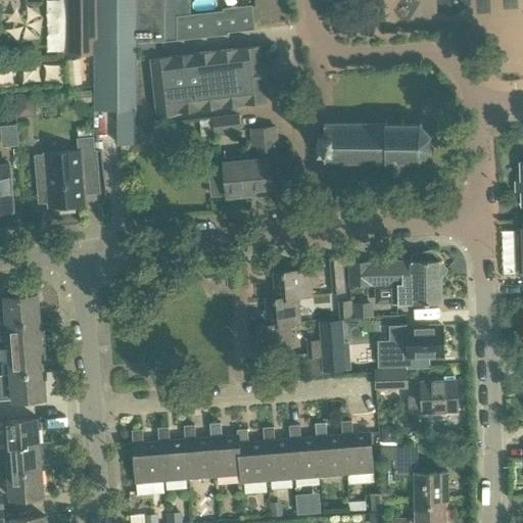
[(67,0),(67,21),(67,52),(94,52),(94,38),(95,38),(95,0),(67,0)]
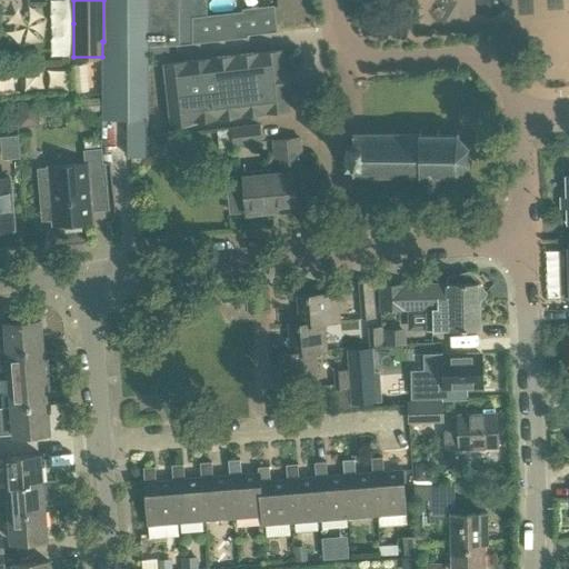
[(180,46),(178,0),(109,0),(109,45),(103,45),(102,118),(126,118),(130,156),(155,153),(153,135),(151,135),(151,130),(148,130),(147,118),(148,46),(180,46)]
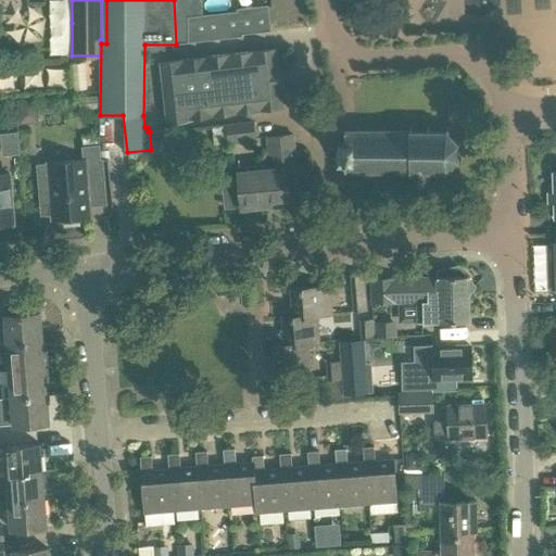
[(201,0),(174,0),(176,45),(188,42),(188,17),(202,15),(201,0)]
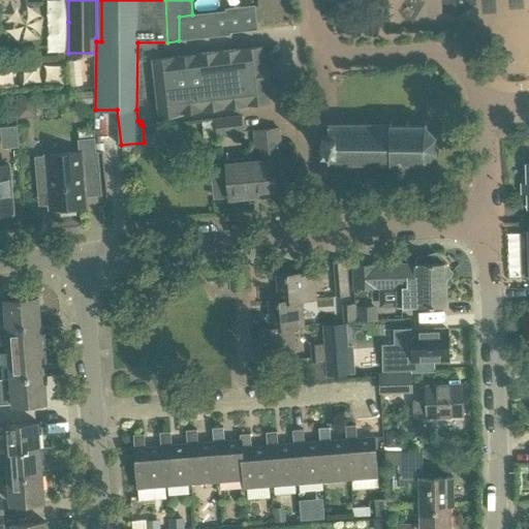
[(222,0),(205,0),(206,11),(223,10),(222,0)]
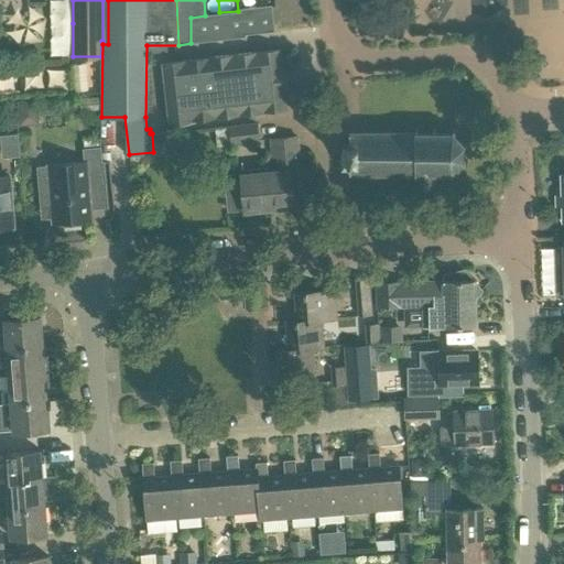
[(272,6),(256,7),(259,33),(274,31),(272,6)]
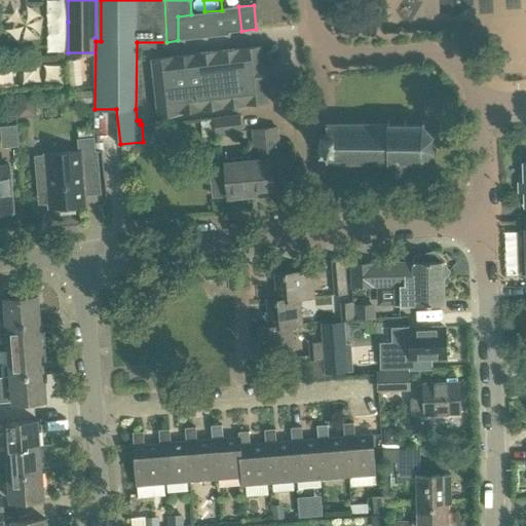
[(191,14),(178,16),(178,40),(229,34),(228,32),(227,32),(225,10),(224,10),(191,14)]
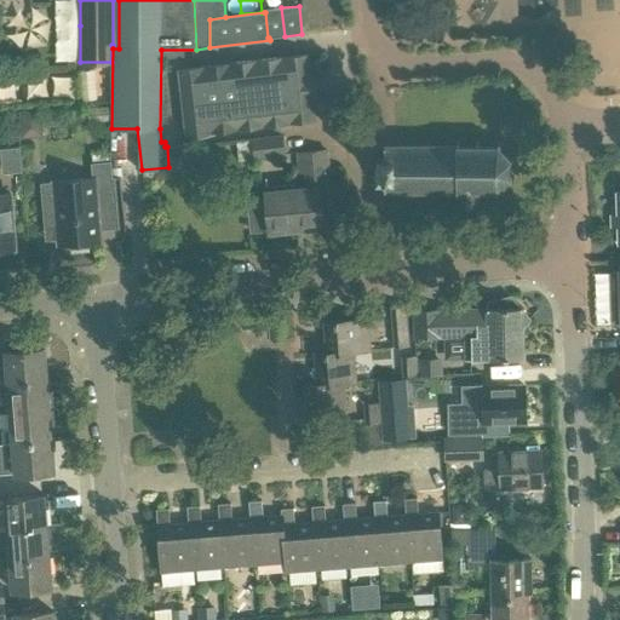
[(306,53),(177,68),(185,135),(195,133),(196,138),(213,137),(213,130),(274,124),(275,128),(287,127),(286,121),(314,119),(311,96),(315,96),(313,76),(309,76),(306,53)]
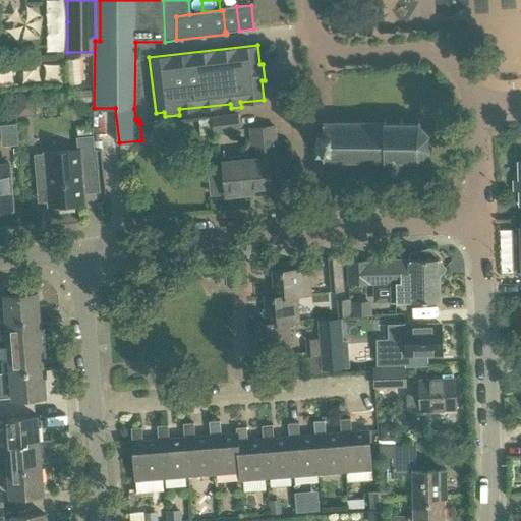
[(236,114),(212,116),(214,132),(238,129),(236,114)]
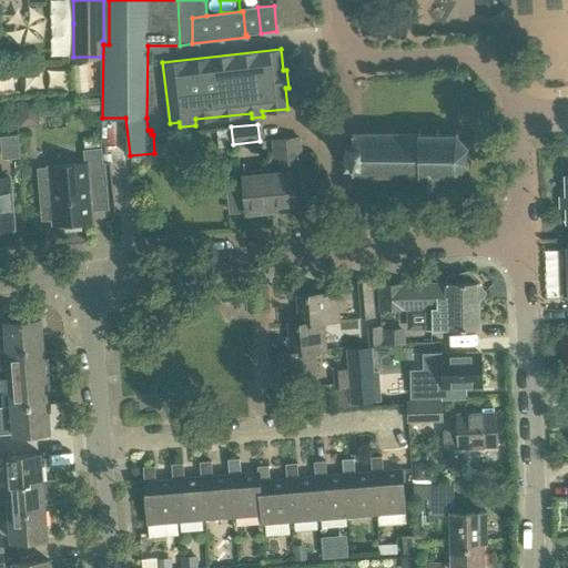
[(345,145),(345,161),(351,160),(351,173),(418,173),(418,178),(419,178),(418,190),(416,193),(417,194),(419,192),(435,192),(438,195),(439,193),(436,191),(436,178),(437,178),(437,172),(454,172),(455,176),(457,176),(456,171),(464,163),(468,164),(469,162),(465,160),(466,148),(470,146),(469,144),(465,145),(456,137),(458,132),(455,131),(453,135),(437,135),(437,130),(435,130),(435,135),(419,135),(419,130),(417,130),(417,134),(351,134),(351,145),(345,145)]
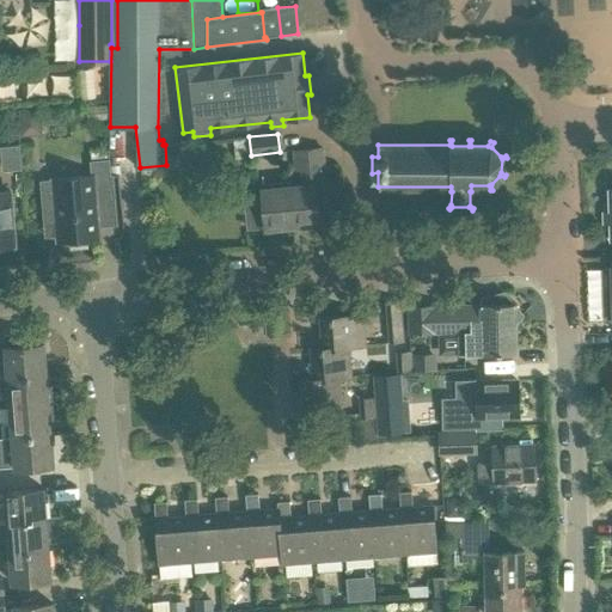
[(262,202),(245,204),(246,228),(264,226),(264,228),(317,224),(313,190),(320,189),(319,167),(324,167),(322,148),(293,151),(294,170),(300,169),(301,185),(287,187),(287,182),(262,184),(262,189),(261,189),(262,202)]
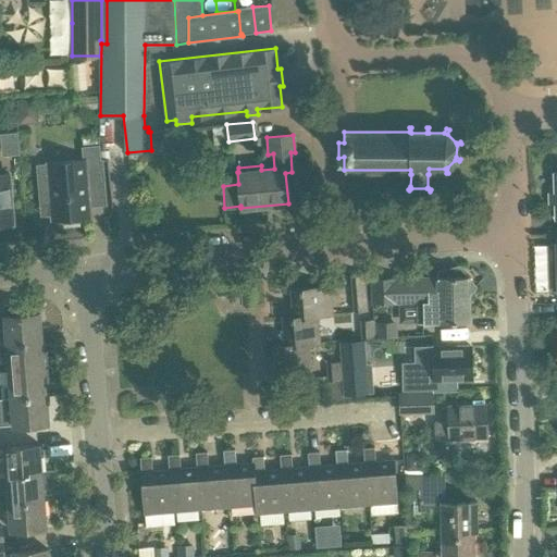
[(248,141),(227,144),(229,155),(249,152),(248,141)]
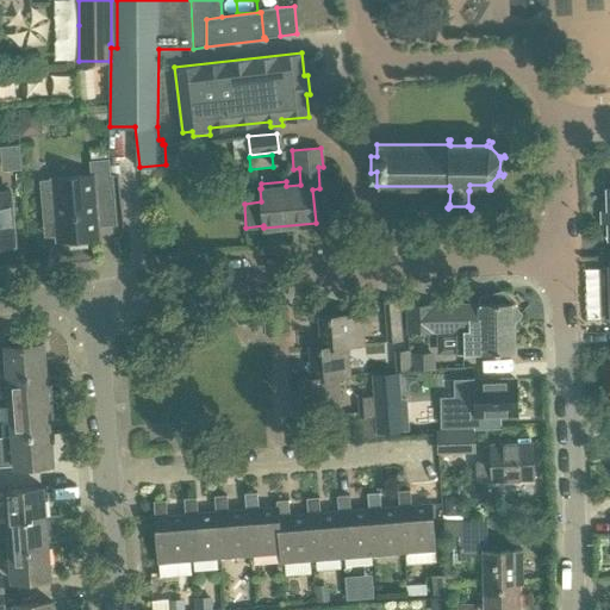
[(48,179),(38,180),(43,236),(53,235),(54,242),(66,241),(66,244),(67,244),(67,251),(86,249),(86,243),(87,243),(87,238),(99,237),(98,226),(116,224),(111,174),(109,174),(107,159),(87,160),(88,173),(48,176),(48,179)]
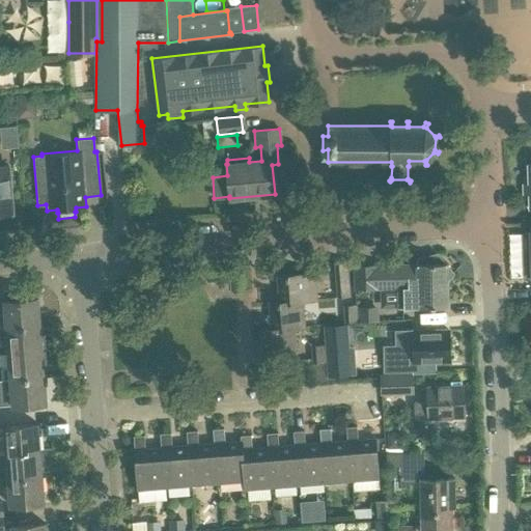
[(5,163),(0,163),(0,211),(10,211),(5,163)]
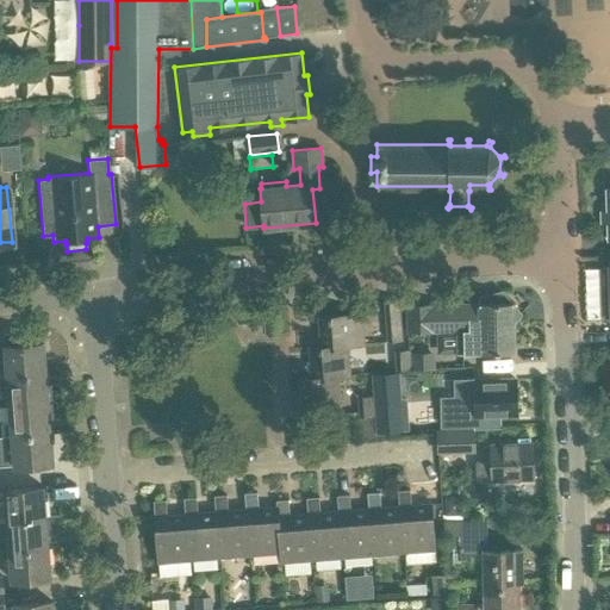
[(576,286),(574,303),(592,303),(592,286),(576,286)]
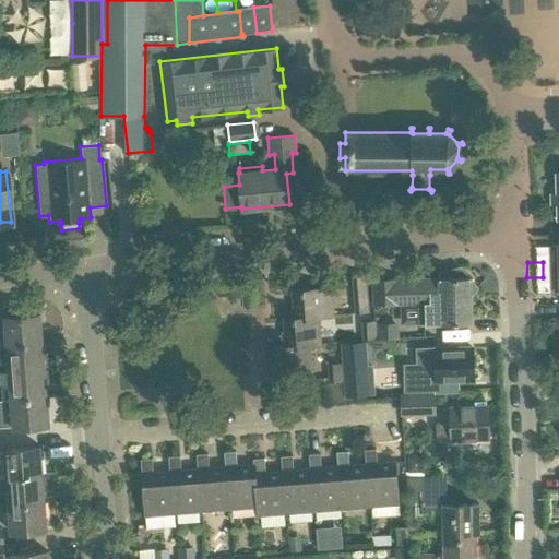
[(439,276),(371,280),(372,305),(426,302),(429,302),(429,297),(470,296),(476,288),(470,281),(470,277),(466,277),(463,273),(459,273),(456,269),(439,273),(439,276)]
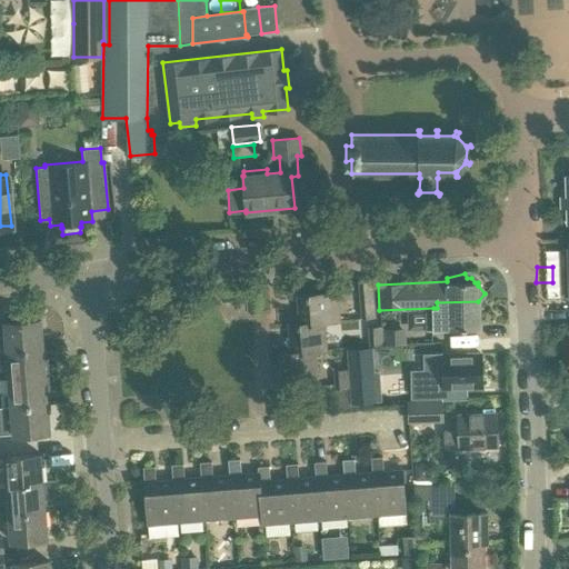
[(297,296),(299,323),(299,325),(323,322),(335,322),(332,292),(297,296)]
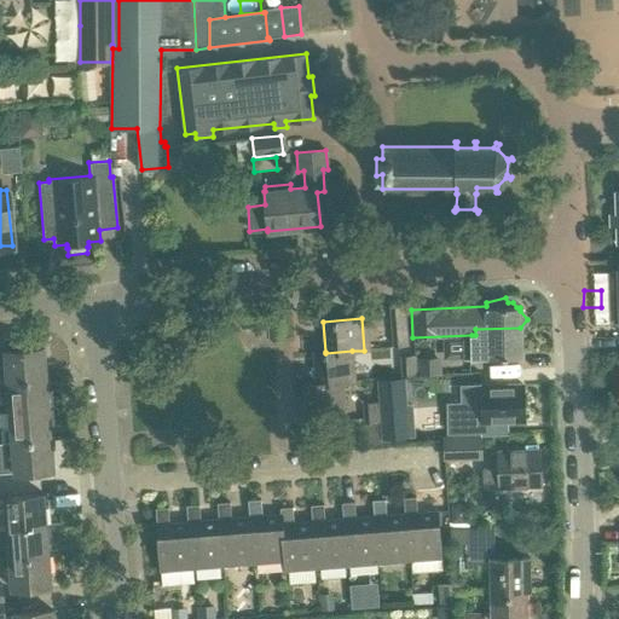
[(406,324),(392,325),(392,329),(394,346),(408,345),(406,328),(406,324)]
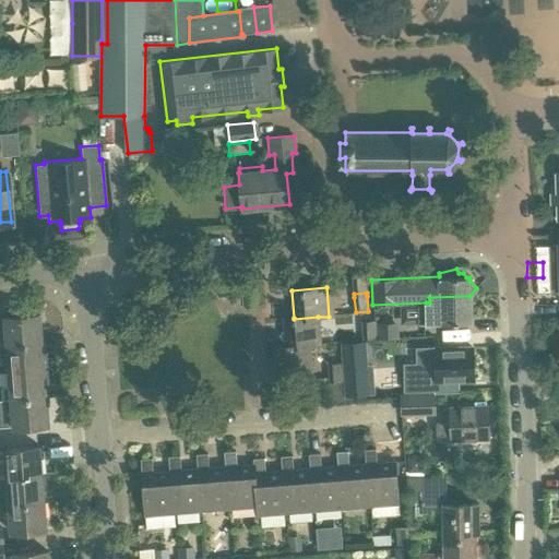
[(429,302),(426,302),(426,324),(471,322),(470,296),(429,297),(429,302)]
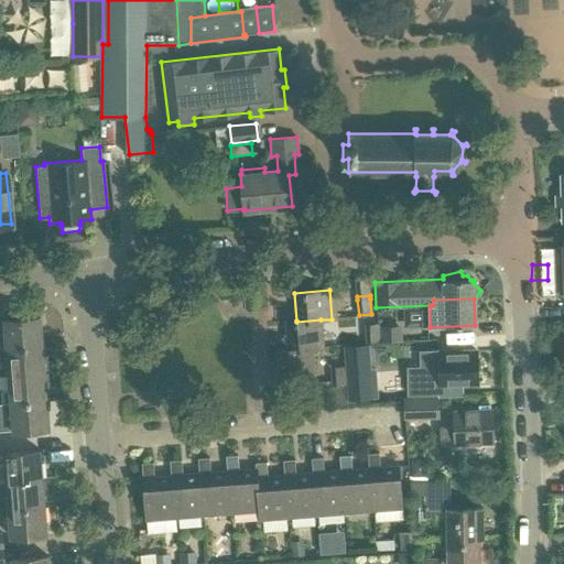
[(0,348),(41,345),(39,317),(20,318),(19,304),(2,306),(4,333),(0,333),(0,348)]
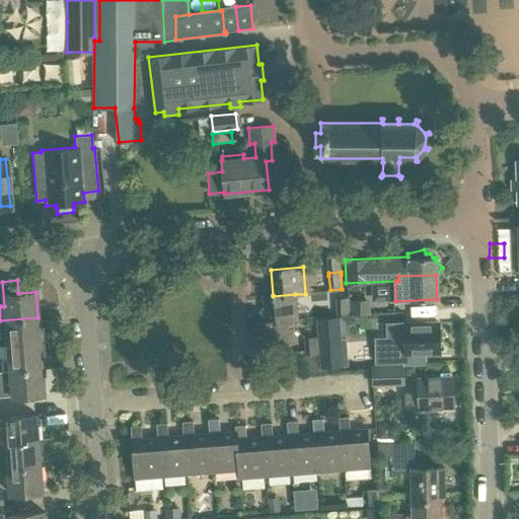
[(273,295),(263,296),(265,321),(287,319),(287,320),(297,319),(295,294),(273,296),(273,295)]
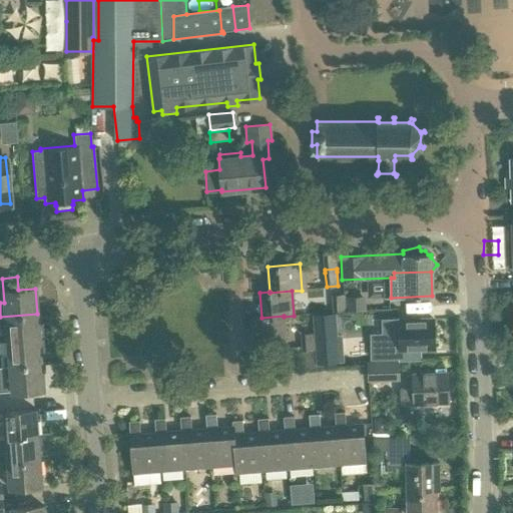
[(344,295),(333,296),(334,310),(367,308),(367,295),(344,296),(344,295)]
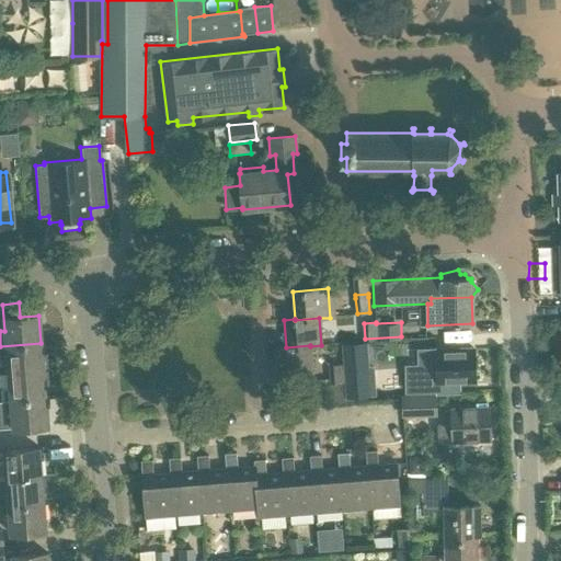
[(41,343),(0,346),(0,354),(7,354),(8,374),(44,370),(41,343)]
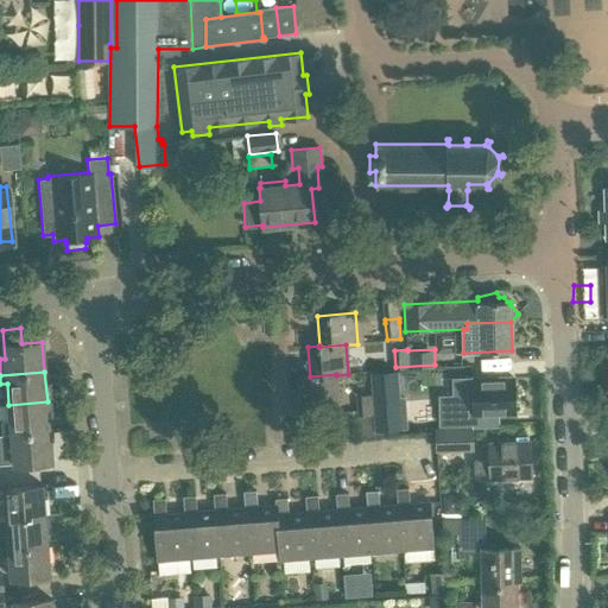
[(310,377),(298,378),(301,409),(340,405),(336,375),(336,374),(310,377)]
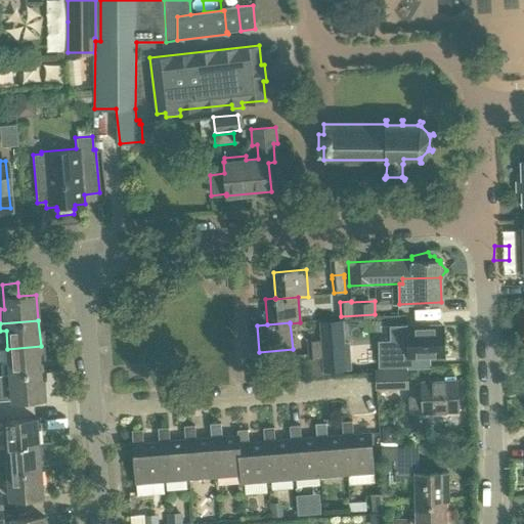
[(390,342),(379,342),(379,368),(412,367),(412,357),(443,356),(442,325),(407,326),(408,341),(390,342)]
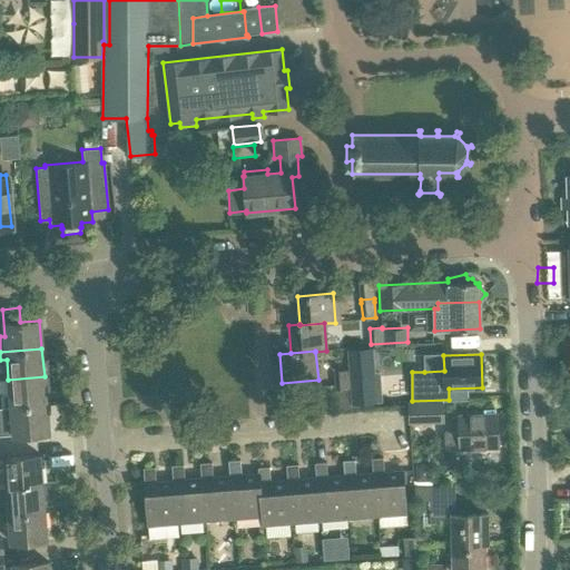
[(347,371),(335,372),(336,389),(349,387),(347,371)]
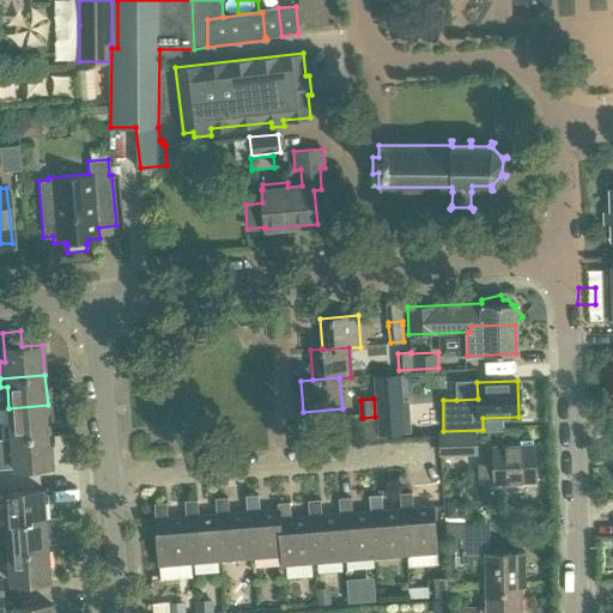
[(2,424),(0,425),(0,432),(0,438),(50,435),(48,405),(8,408),(10,423),(2,424)]
